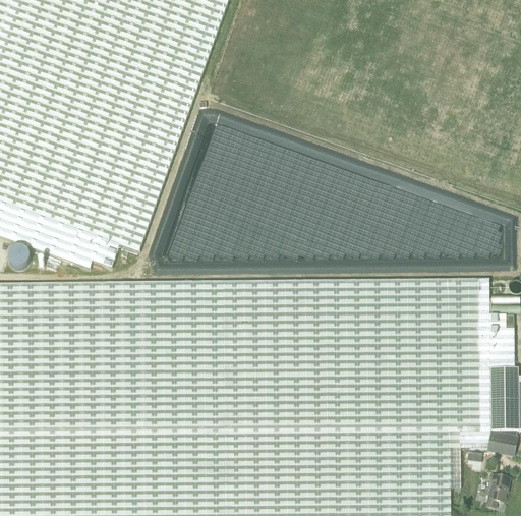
[(0,0),(0,201),(119,244),(138,250),(227,0),(0,0)]
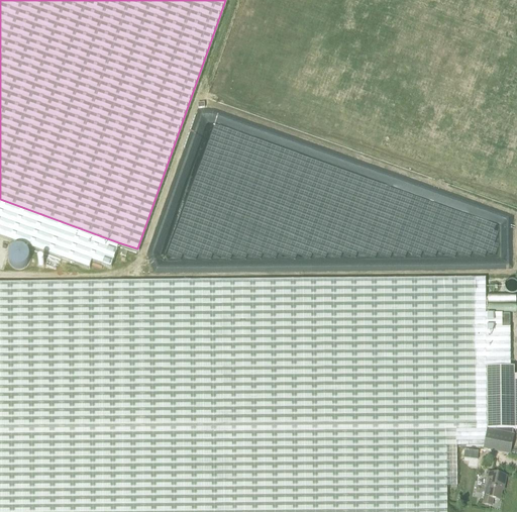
[(0,233),(89,266),(92,258),(110,265),(118,242),(0,199),(0,233)]
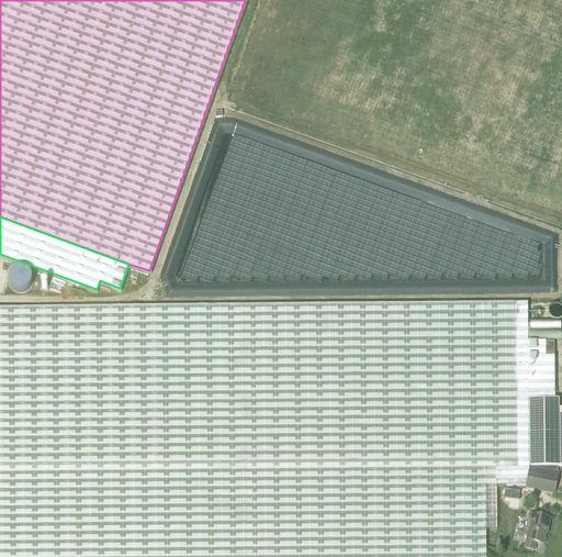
[(496,482),(526,482),(529,463),(529,396),(554,396),(554,337),(544,337),(528,338),(527,299),(364,301),(178,302),(155,303),(0,303),(0,556),(485,556),(485,526),(496,526),(496,482)]
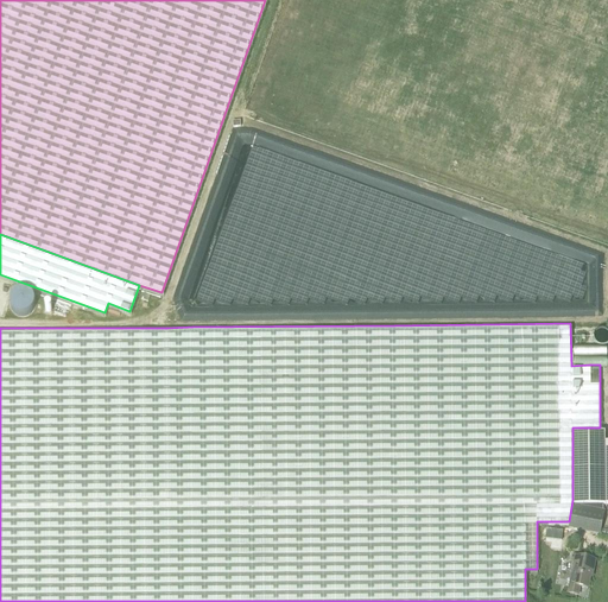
[(587,336),(587,335),(587,334),(587,333),(587,331),(586,331),(586,330),(584,330),(584,329),(583,329),(582,329),(582,328),(581,328),(580,328),(578,328),(577,329),(576,329),(576,330),(575,330),(575,331),(574,331),(574,333),(574,334),(572,334),(572,335),(572,336),(574,336),(574,337),(574,338),(574,340),(575,340),(575,341),(576,341),(577,341),(577,342),(578,342),(580,342),(581,342),(582,342),(583,342),(583,341),(584,341),(586,341),(586,340),(587,338),(587,337),(587,336)]
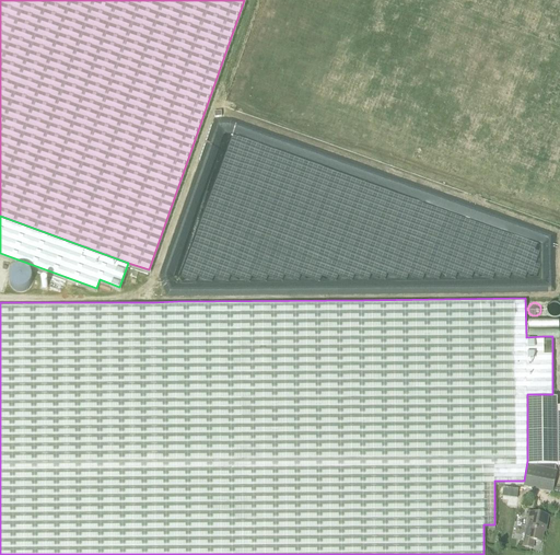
[(559,309),(559,308),(559,307),(559,305),(559,304),(558,304),(558,303),(557,303),(557,302),(556,302),(555,302),(553,302),(552,302),(551,302),(550,302),(550,303),(549,303),(549,304),(548,304),(548,305),(547,305),(547,307),(547,308),(547,309),(547,310),(547,311),(548,312),(548,313),(549,313),(549,314),(550,314),(551,314),(552,315),(553,315),(555,315),(556,314),(557,314),(557,313),(558,313),(559,312),(559,311),(559,310),(559,309)]
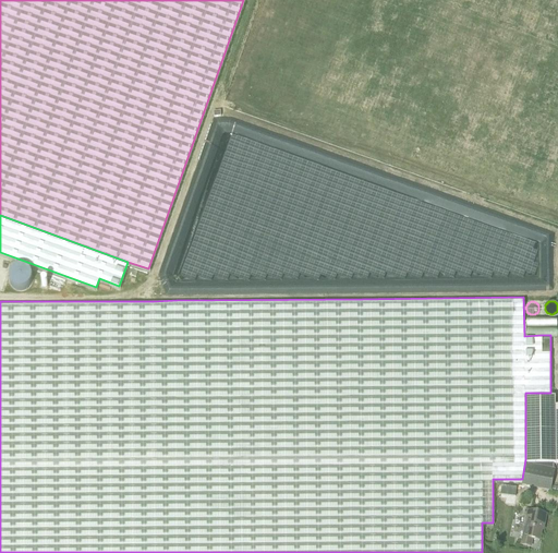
[(525,459),(554,459),(557,459),(557,401),(555,401),(555,393),(550,393),(525,393),(525,459)]
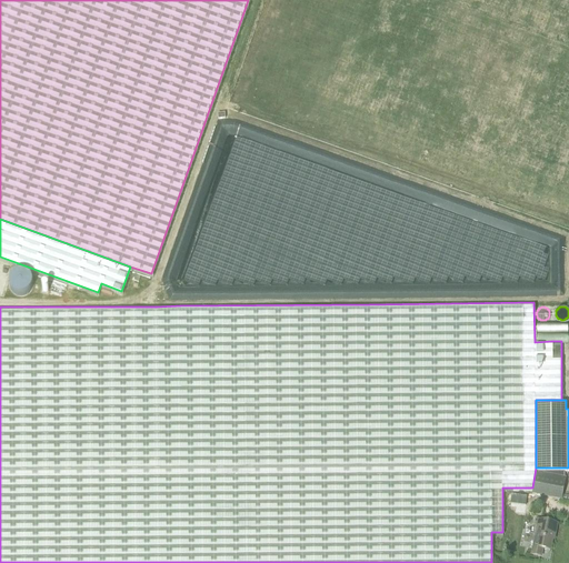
[(536,468),(532,488),(531,490),(561,495),(566,474),(565,474),(565,468),(536,468)]
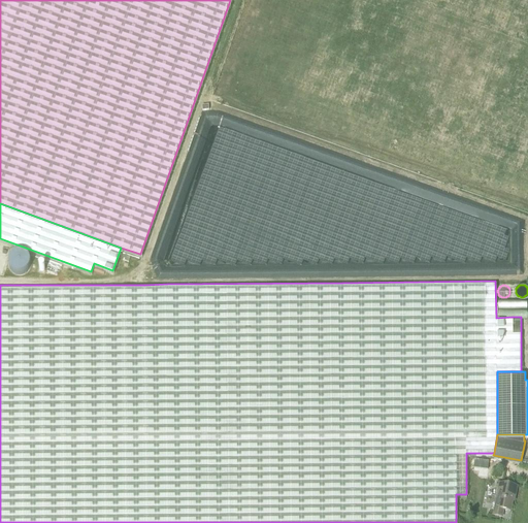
[(499,480),(493,512),(501,514),(503,507),(510,508),(512,497),(514,497),(517,483),(499,480)]
